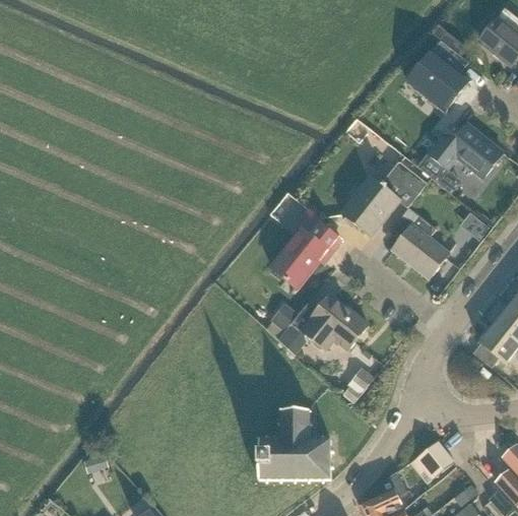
[(488,21),(476,36),(479,39),(478,41),(509,65),(517,53),(517,19),(504,8),(491,24),(488,21)]
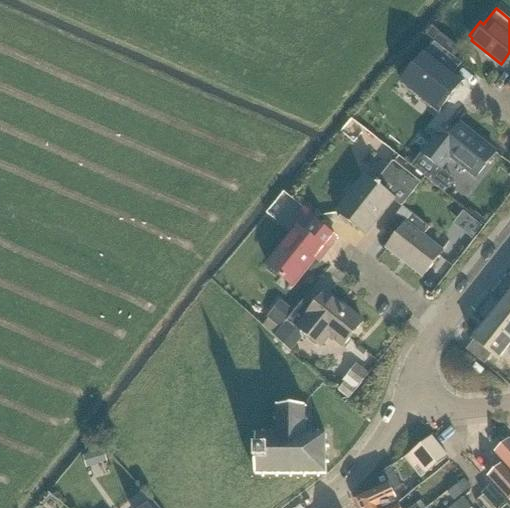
[(433,39),(400,80),(436,110),(462,78),(453,70),(460,61),(433,39)]
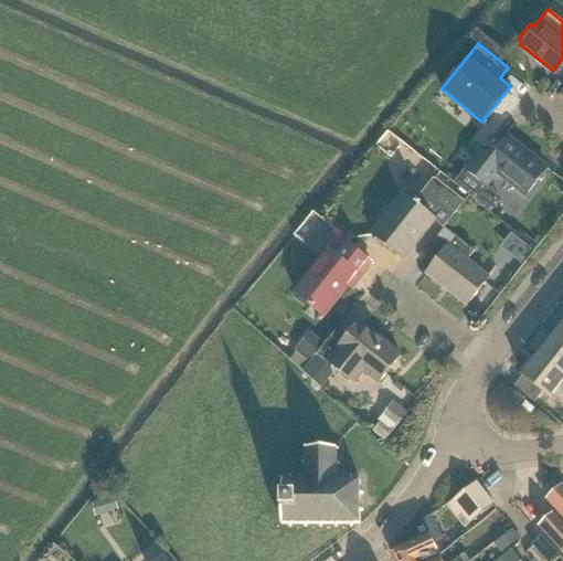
[(454,179),(476,196),(497,169),(527,192),(548,166),(508,134),(499,144),(489,135),(454,179)]
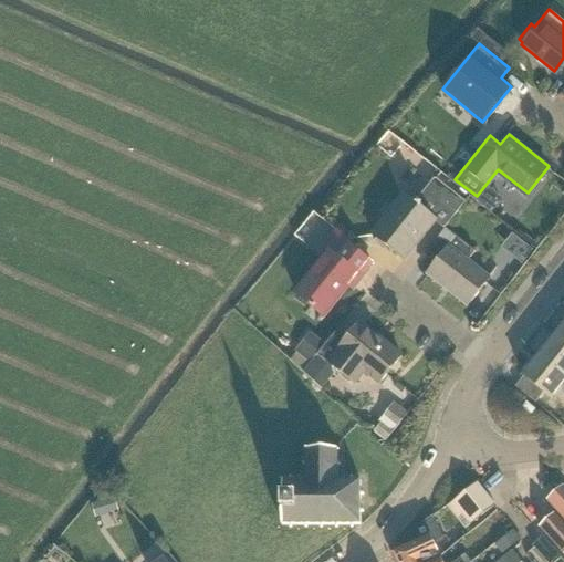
[(432,215),(445,224),(465,199),(435,176),(416,200),(405,191),(373,232),(376,235),(373,239),(382,247),(385,241),(404,256),(416,239),(415,238),(432,215)]
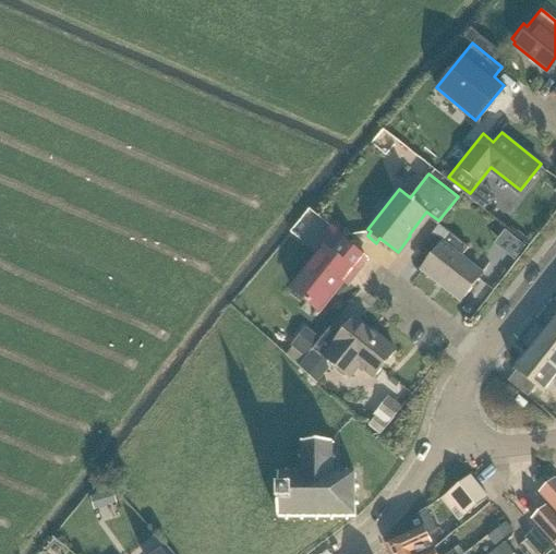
[(469,244),(438,221),(420,244),(431,253),(420,267),(460,299),(482,271),(461,253),(469,244)]
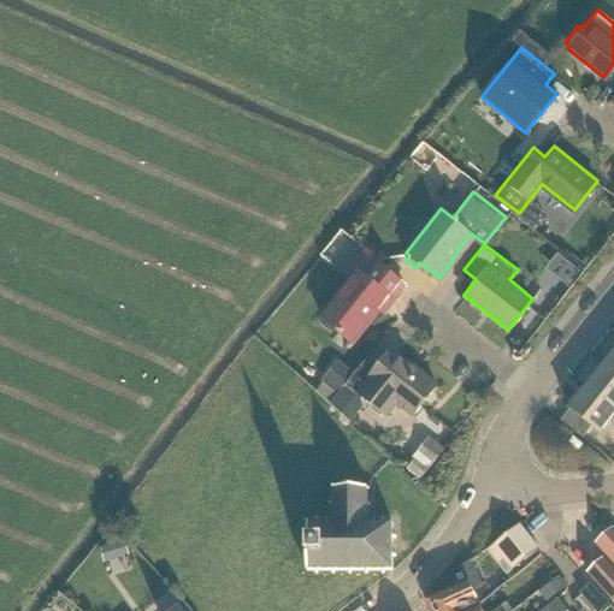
[(355,274),(322,316),(350,340),(387,295),(393,300),(405,284),(376,261),(378,257),(364,245),(347,267),(355,274)]
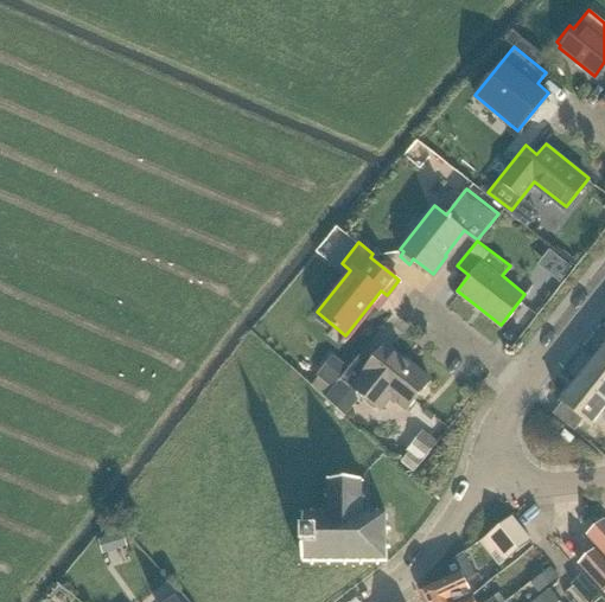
[(560,256),(548,270),(559,279),(571,264),(560,256)]
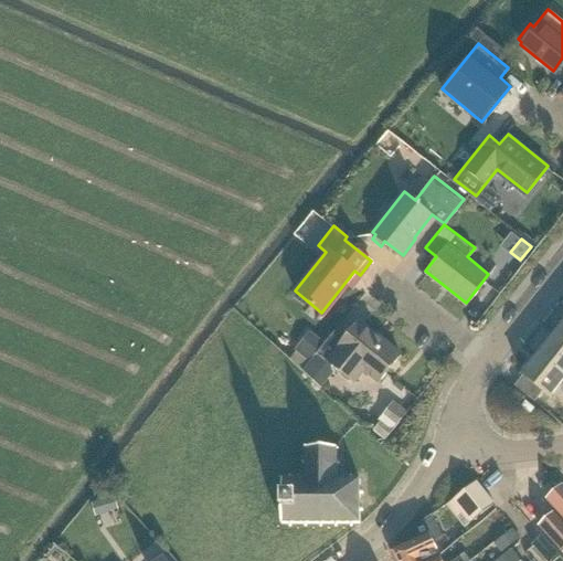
[(562,317),(553,330),(562,338),(562,317)]
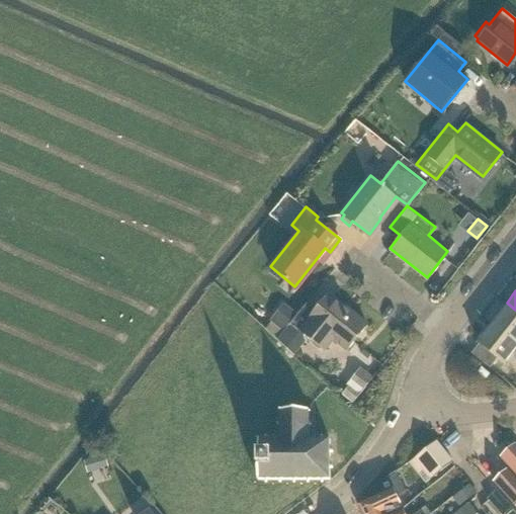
[(288,321),(275,337),(290,351),(298,340),(296,339),(302,333),(299,331),(301,330),(306,333),(309,339),(312,342),(315,345),(318,347),(323,347),(324,348),(332,337),(346,348),(367,323),(329,292),(316,310),(306,302),(289,322),(288,321)]
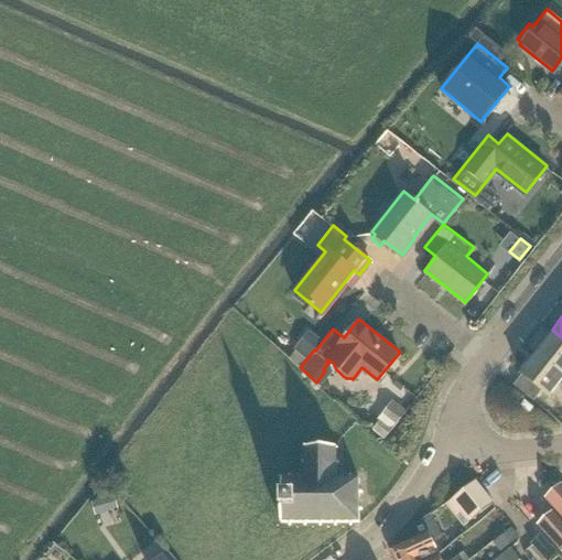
[(294,347),(288,355),(300,367),(307,358),(322,340),(309,329),(293,347),(294,347)]
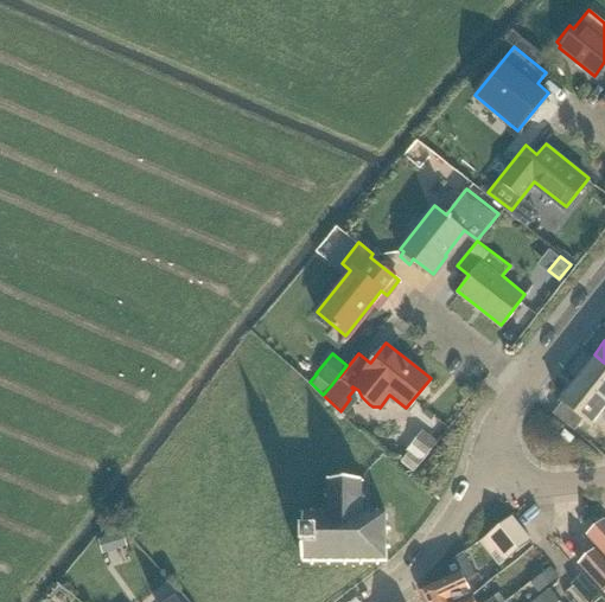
[(604,363),(594,354),(577,377),(604,399),(604,363)]
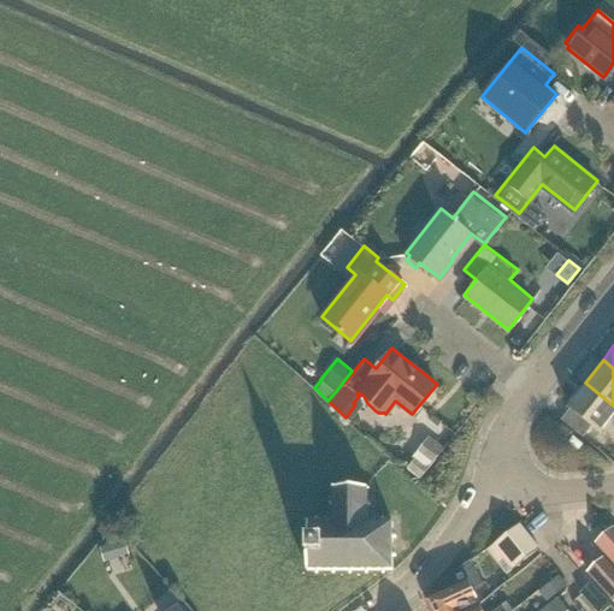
[(613,405),(585,383),(566,405),(597,431),(612,411),(613,413),(613,405)]
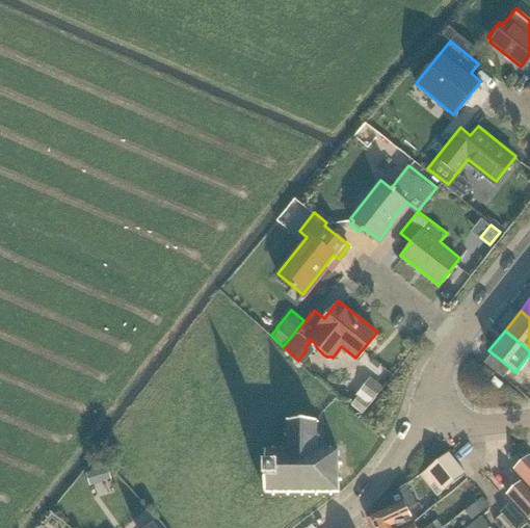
[(358,389),(371,399),(382,386),(369,375),(358,389)]
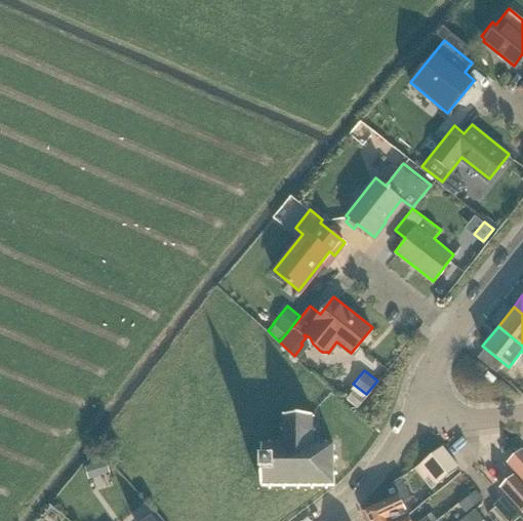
[(352,389),(345,398),(356,405),(362,397),(352,389)]
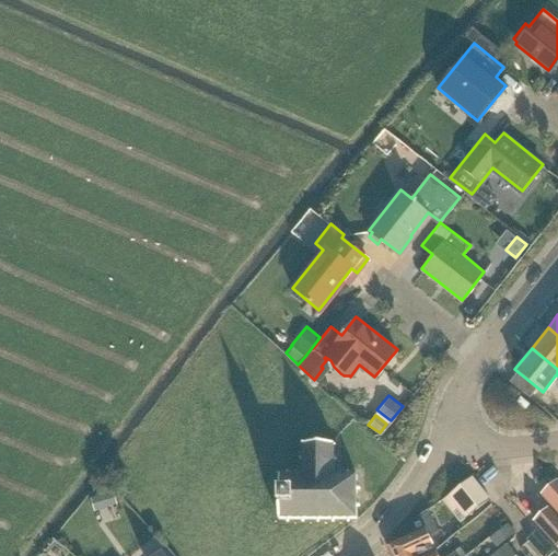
[(277,472),(276,516),(353,516),(355,472),(330,472),(332,442),(300,442),(300,473),(277,472)]
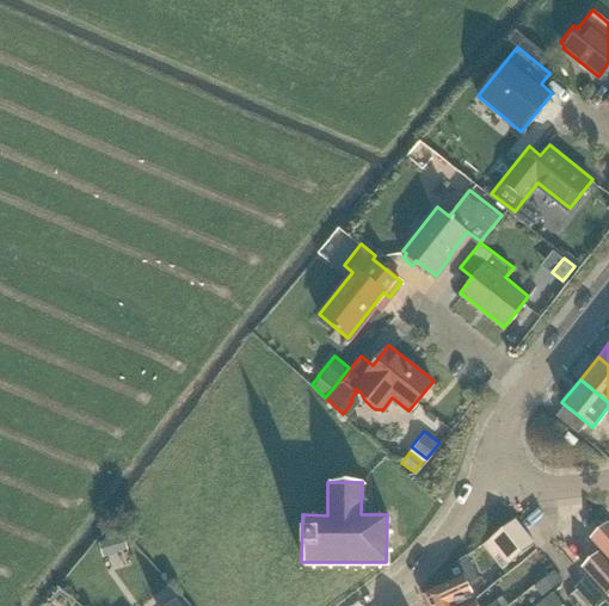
[(535,542),(515,517),(481,543),(502,568),(535,542)]
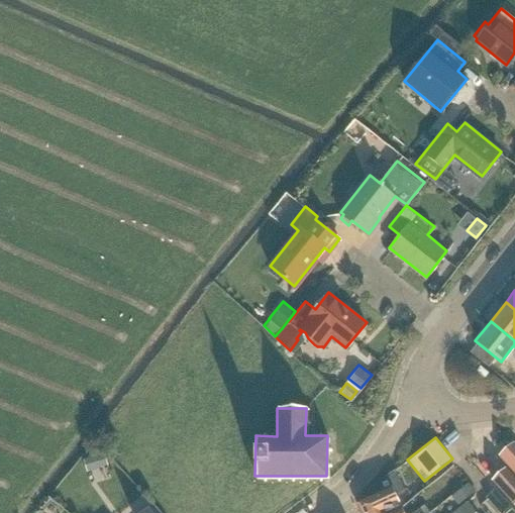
[(514,444),(512,441),(499,453),(514,472),(514,444)]
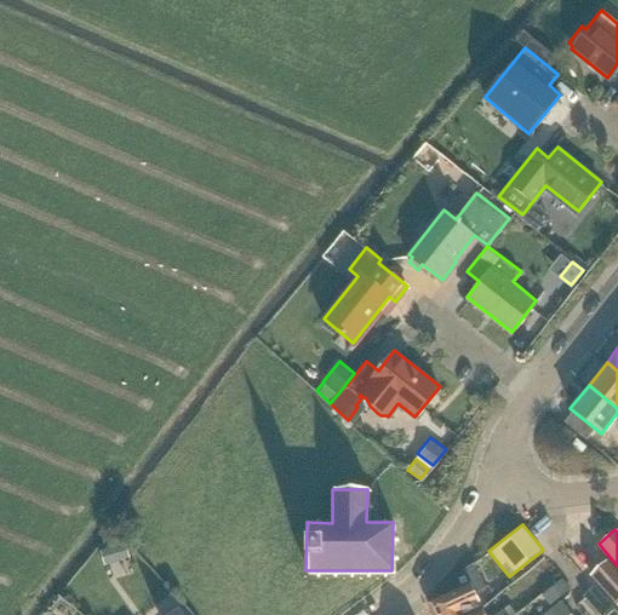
[(617,574),(605,558),(589,573),(616,603),(617,601),(617,574)]
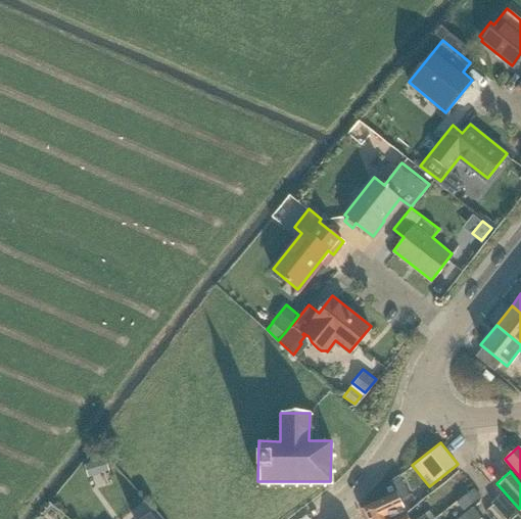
[(373,501),(360,507),(363,513),(366,518),(387,518),(406,510),(400,499),(408,494),(398,474),(370,494),(373,501)]
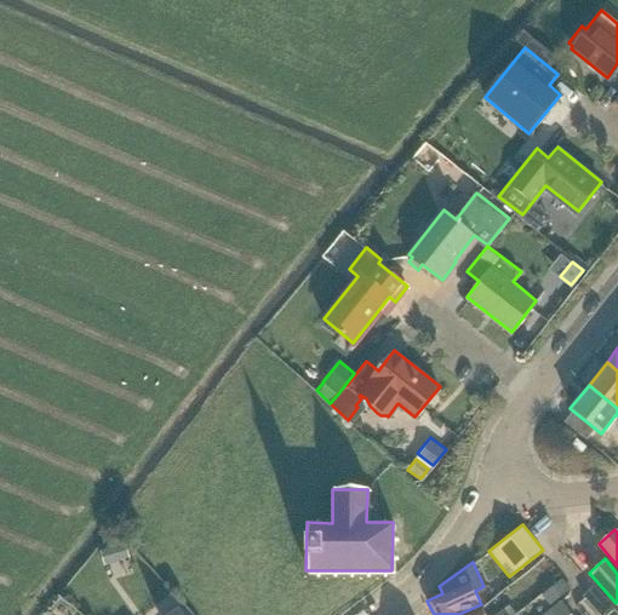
[(562,578),(544,591),(550,599),(570,586),(562,578)]
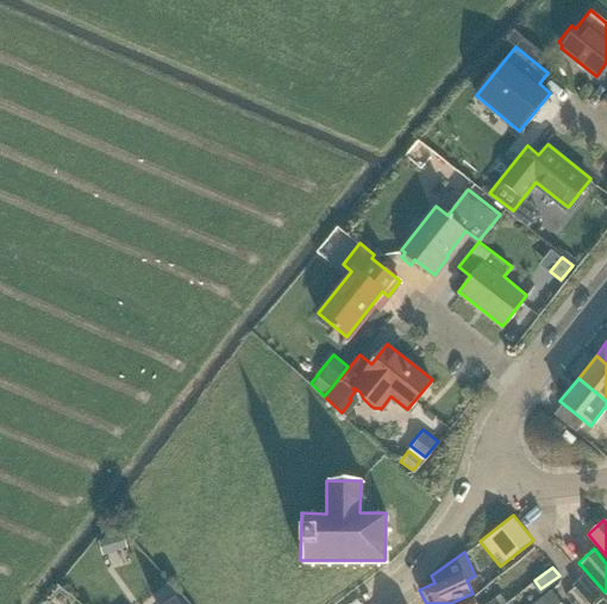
[(582,572),(571,583),(590,603),(592,603),(602,595),(582,572)]
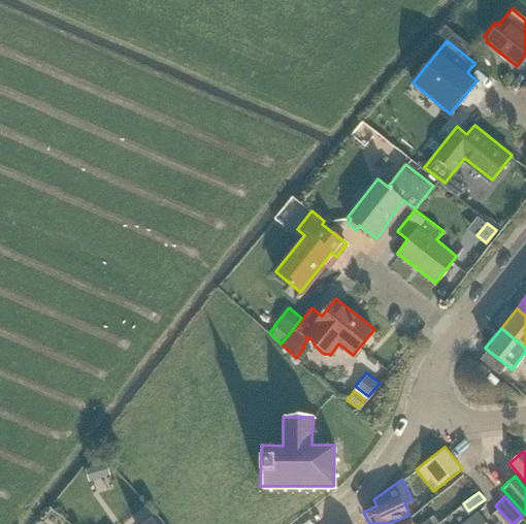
[(477,510),(460,523),(483,523),(486,522),(477,510)]
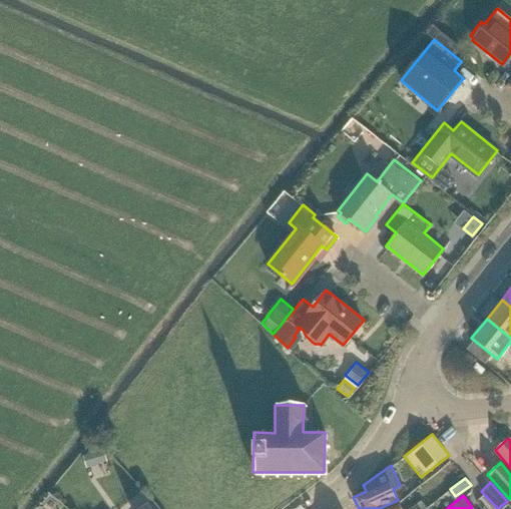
[(402,508),(398,500),(380,508),(423,508),(426,507),(420,498),(407,508),(402,508)]
